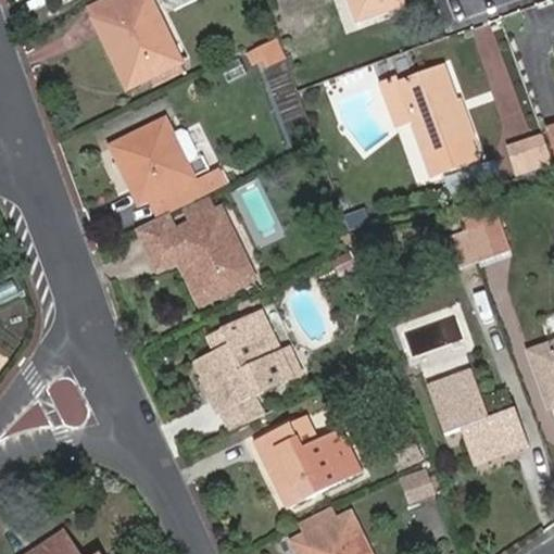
[(96,0),(86,5),(92,17),(125,0),(96,0)]
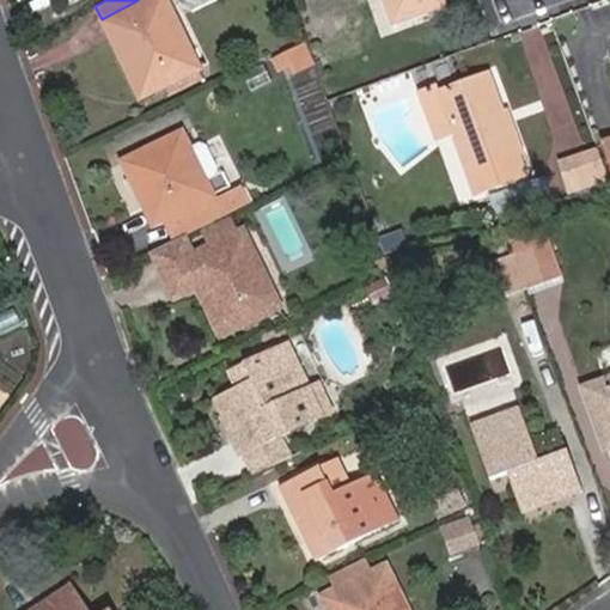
[(138,95),(197,65),(187,46),(181,48),(164,13),(170,11),(164,0),(138,0),(102,19),(138,95)]
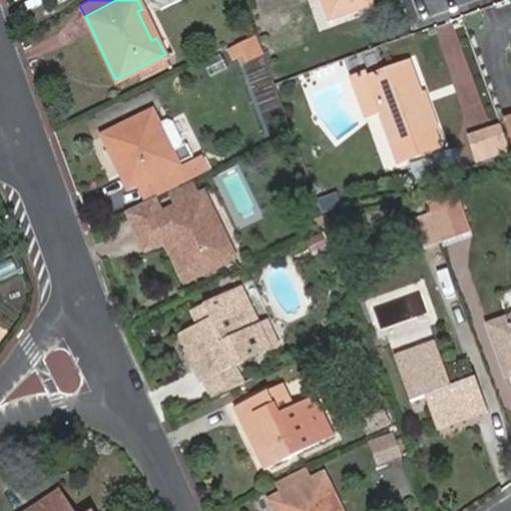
[(324,0),(329,12),(360,0),(324,0)]
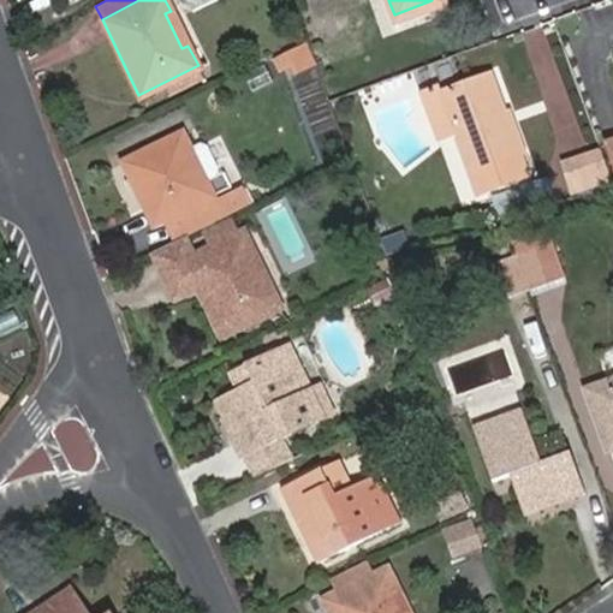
[(397,22),(445,5),(442,0),(432,0),(394,15),(397,22)]
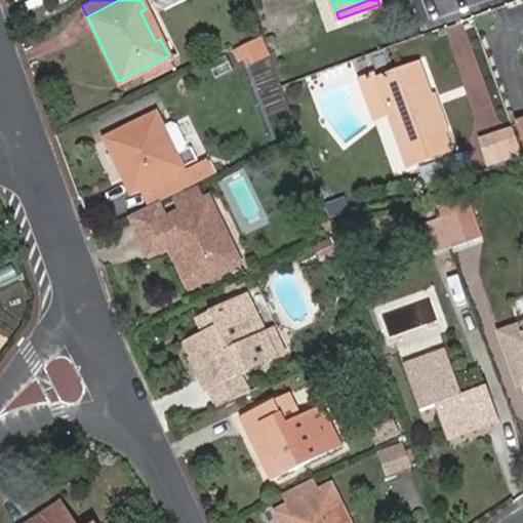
[(234,47),(237,56),(259,46),(256,36),(234,47)]
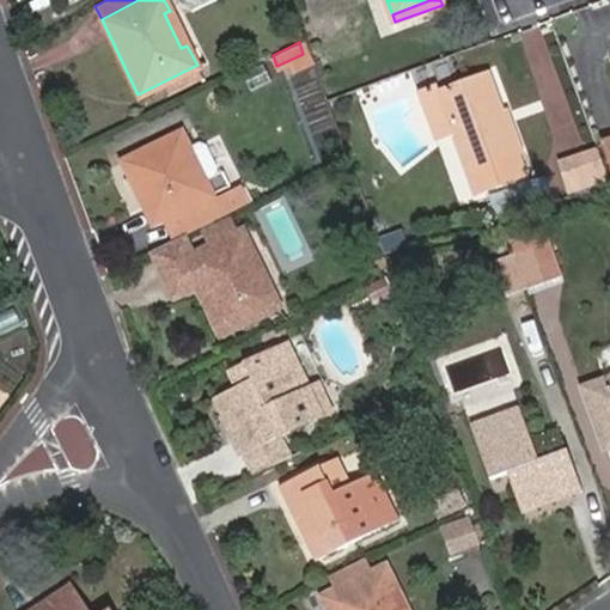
[(514,153),(502,120),(486,75),(438,92),(467,171),(514,153)]
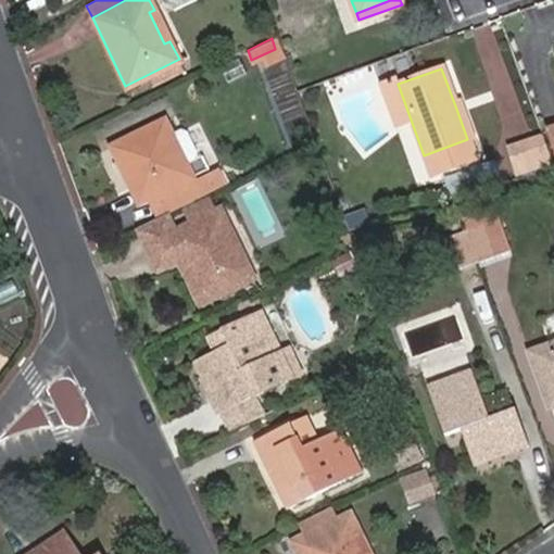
[(467,139),(473,137),(462,106),(456,109),(467,139)]
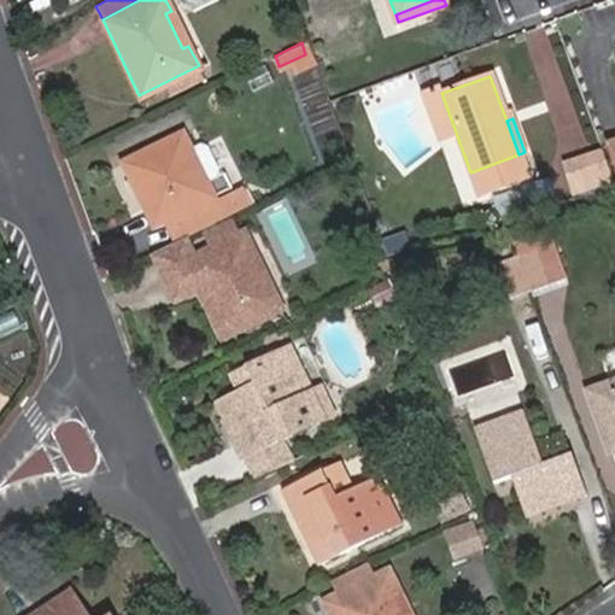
[(210,197),(214,195),(203,173),(194,177),(183,154),(191,151),(181,130),(119,160),(128,177),(133,188),(152,227),(159,223),(169,241),(179,238),(220,218),(214,206),(210,197)]
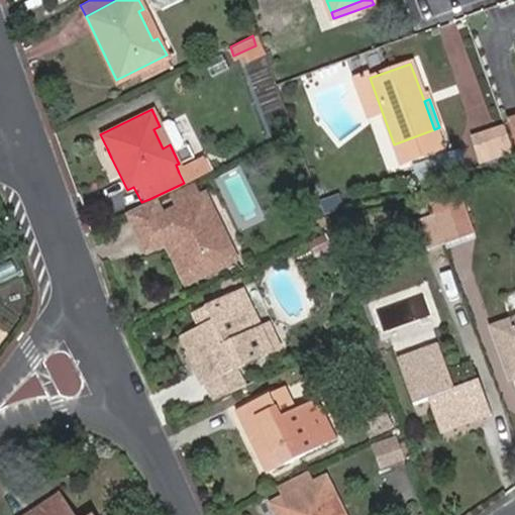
[(481,153),(510,142),(503,121),(474,133),(481,153)]
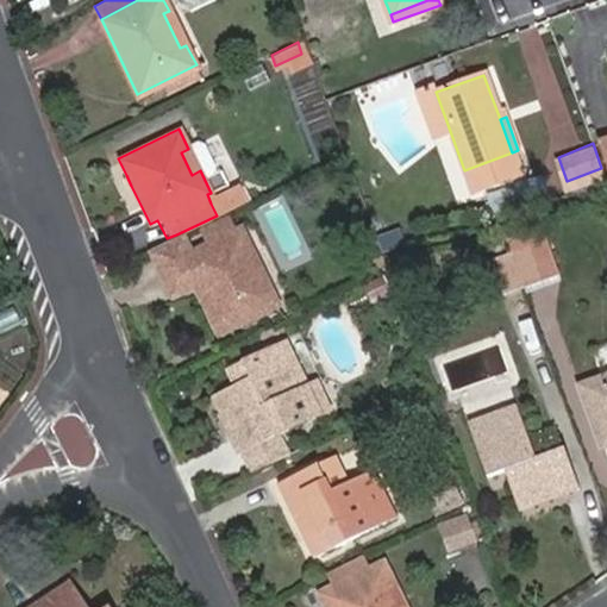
[(200,170),(188,149),(181,152),(192,175),(200,170)]
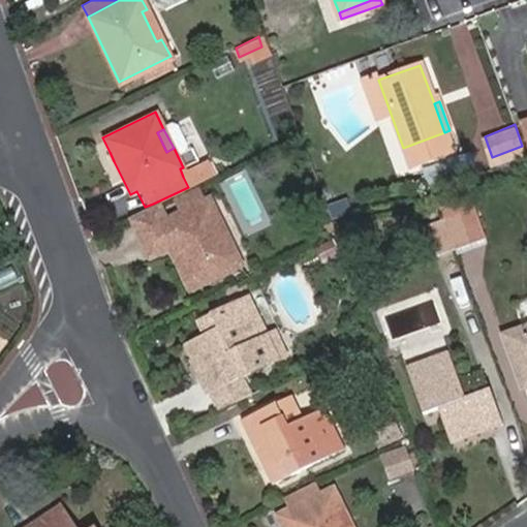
[(411,167),(453,152),(444,132),(403,148),(411,167)]
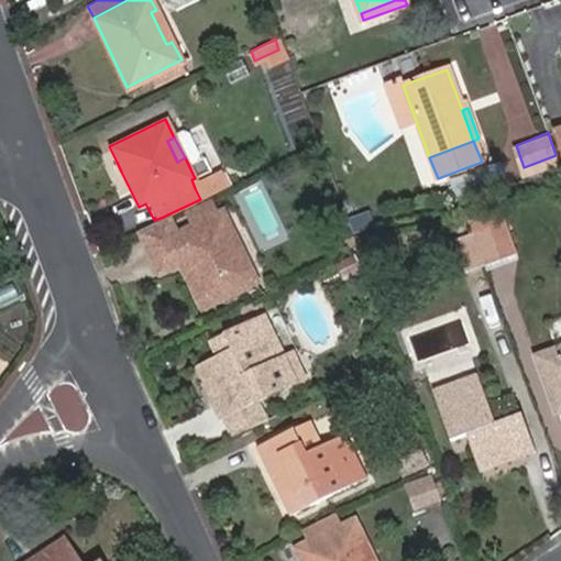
[(111,165),(117,175),(121,172),(117,162),(111,165)]
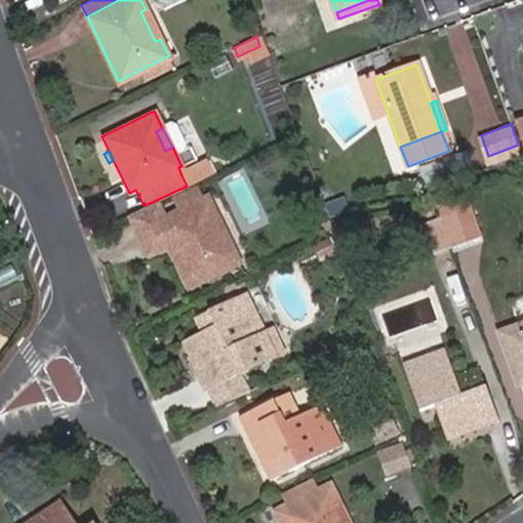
[(197,180),(213,172),(208,162),(182,175),(187,186),(197,180)]
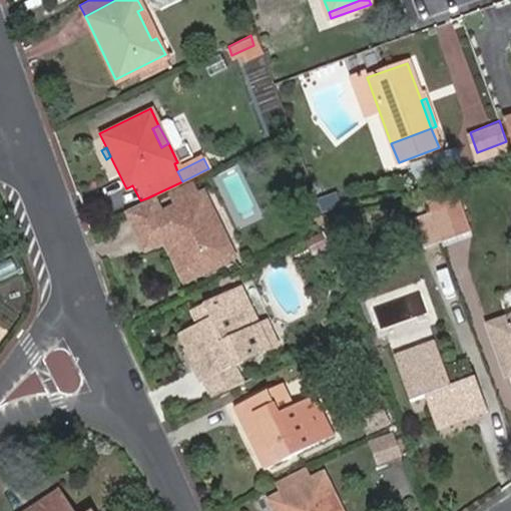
[(198,191),(192,176),(182,181),(148,197),(154,212),(198,191)]
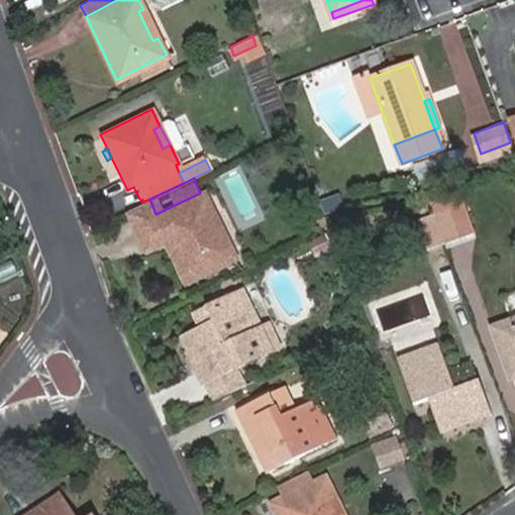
[(458,235),(471,230),(454,190),(426,200),(431,213),(448,207),(458,235)]
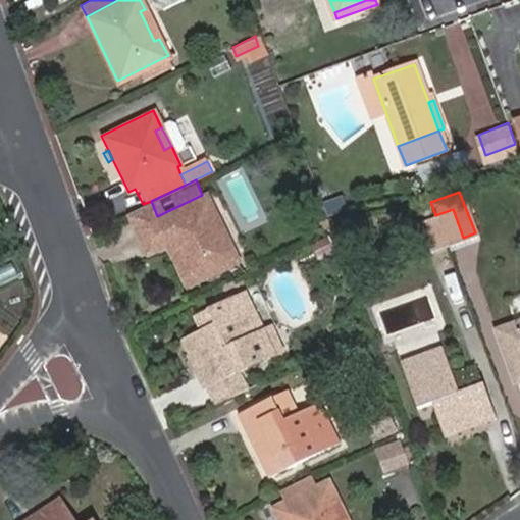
[(229,242),(223,245),(209,216),(215,213),(205,193),(202,195),(157,216),(151,201),(143,204),(128,211),(147,251),(166,242),(186,283),(239,259),(229,242)]
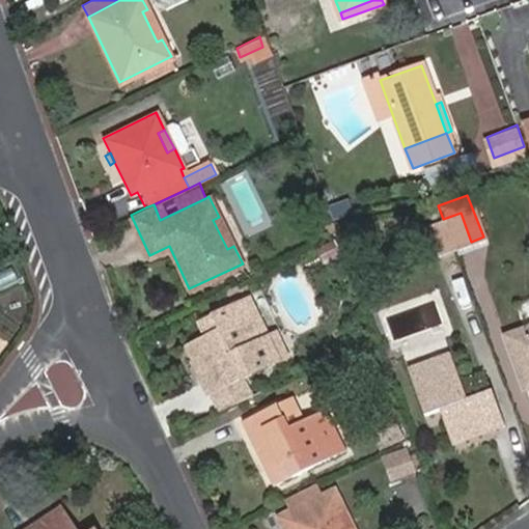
[(454,249),(471,242),(461,213),(443,219),(454,249)]
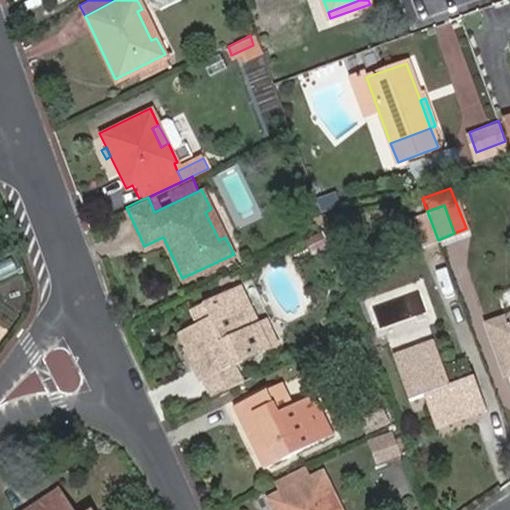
[(205,212),(219,240),(225,237),(211,209),(205,212)]
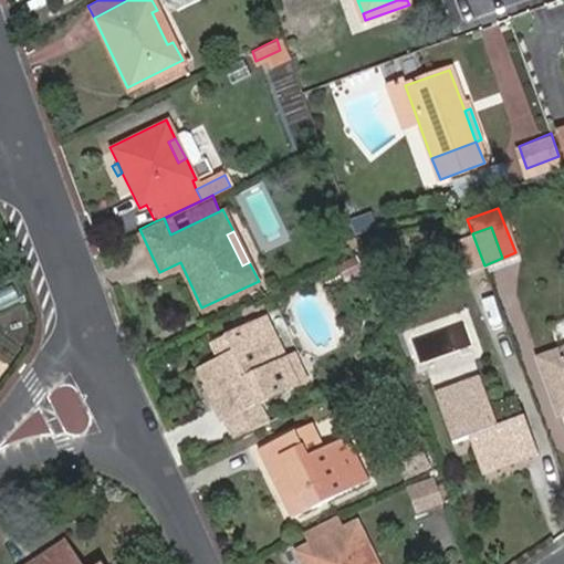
[(467,272),(484,265),(472,233),(456,240),(467,272)]
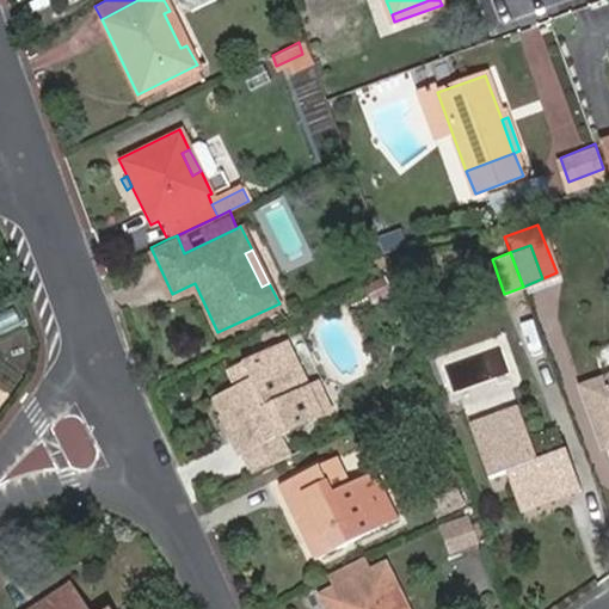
[(323,411),(308,383),(288,340),(241,363),(248,377),(210,397),(238,453),(280,431),(323,411)]
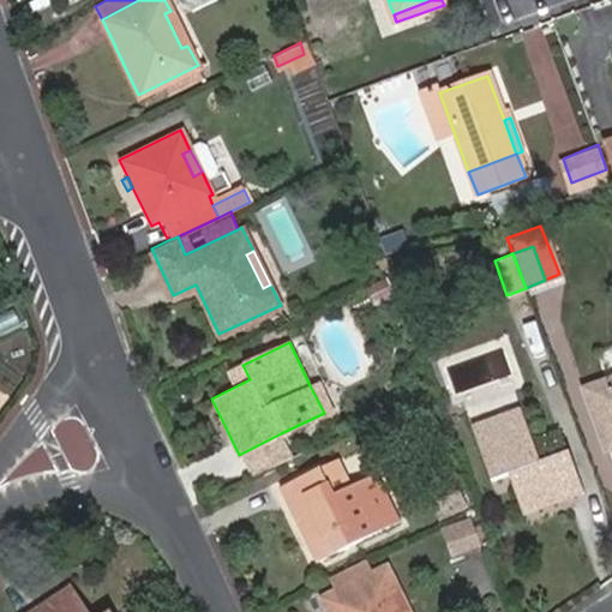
[(606,447),(611,444),(611,383),(609,385),(606,378),(585,385),(606,447)]
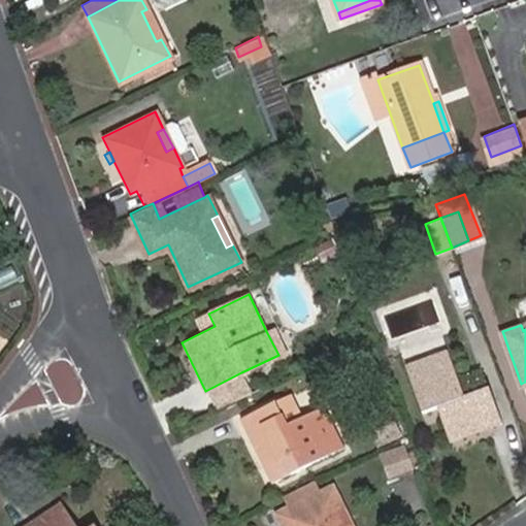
[(278,355),(287,350),(275,327),(266,331),(278,355)]
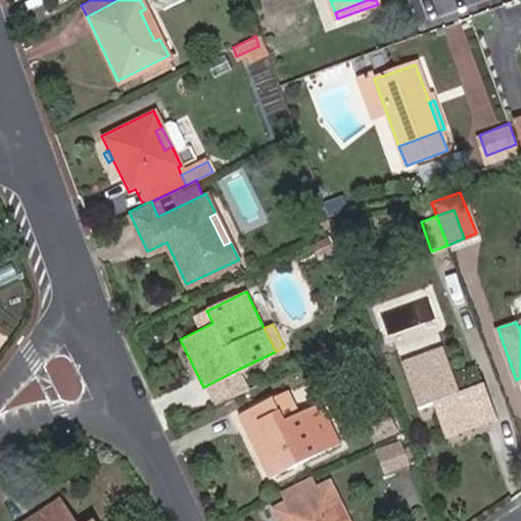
[(482,382),(460,391),(441,345),(400,361),(418,407),(432,401),(445,436),(495,417),(482,382)]
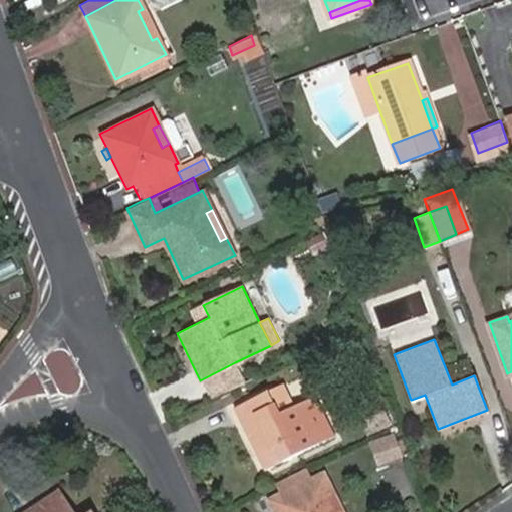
[(209,398),(245,380),(235,362),(200,380),(209,398)]
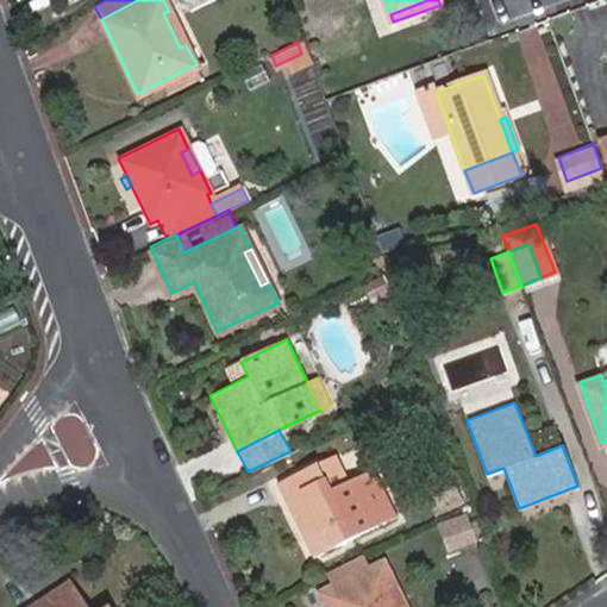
[(277,483),(313,555),(395,514),(373,468),(327,489),(314,464),(277,483)]
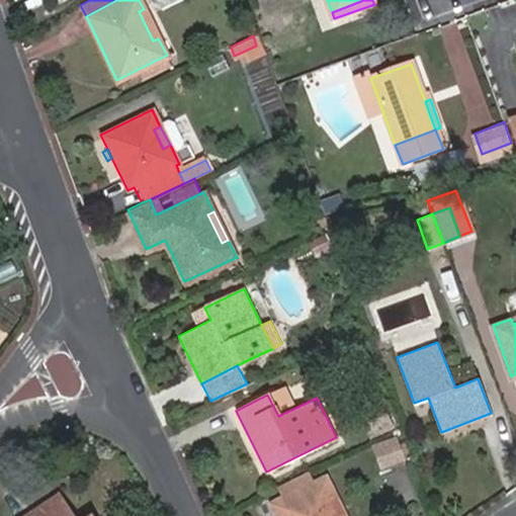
[(383,464),(410,454),(402,431),(375,440),(383,464)]
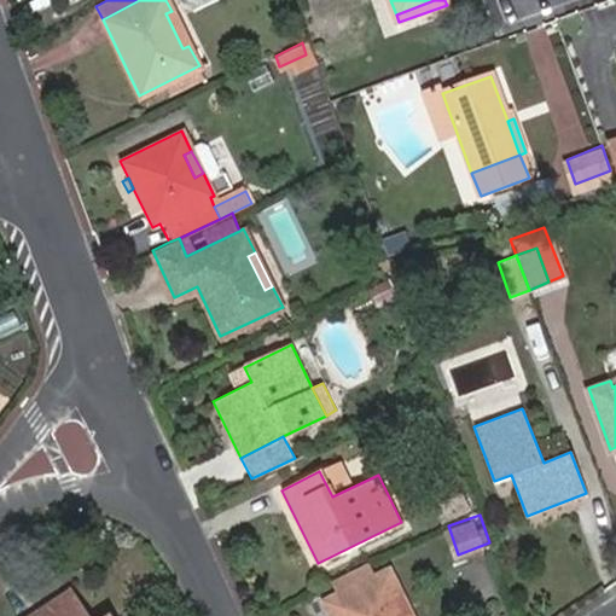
[(330,615),(410,615),(387,569),(366,579),(368,585),(346,597),(342,590),(321,599),(330,615)]
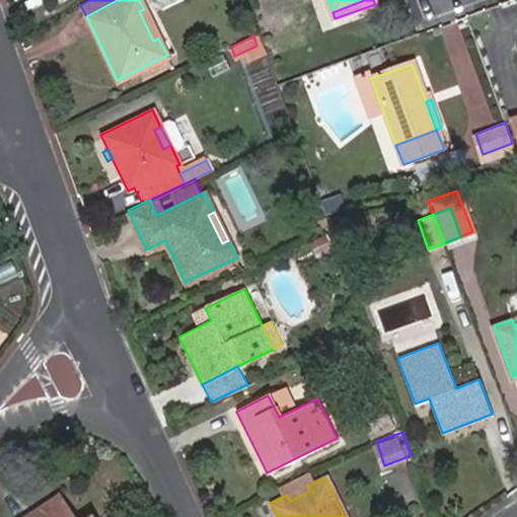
[(307,486),(287,495),(290,501),(309,491),(307,486)]
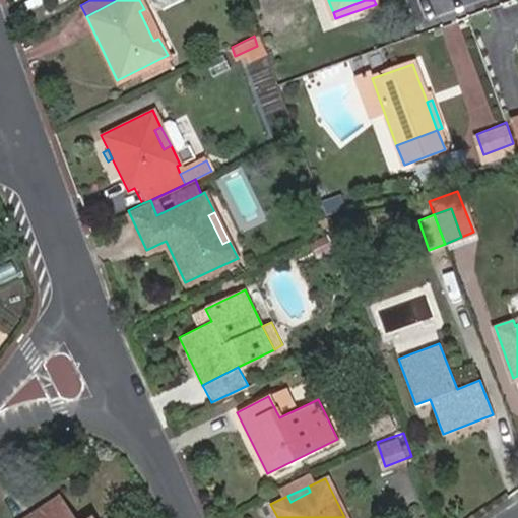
[(92,517),(90,517),(72,517),(59,497),(25,517),(92,517)]
